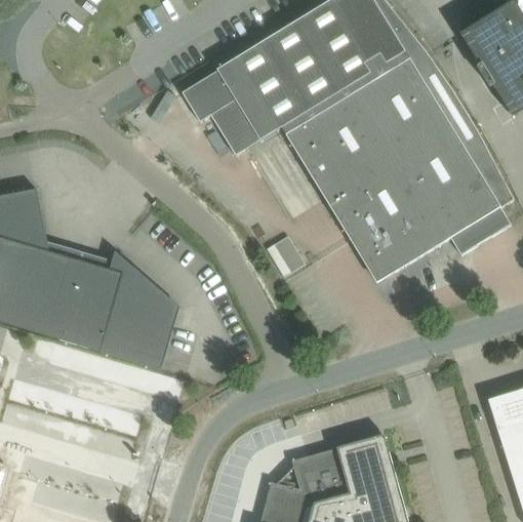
[(235,98),(210,113),(235,154),(259,138),(259,139),(281,126),(325,199),(351,240),(352,241),(353,240),(376,280),(394,270),(394,271),(450,236),(460,253),(492,233),(510,223),(499,205),(513,198),(490,154),(466,111),(439,70),(410,30),(386,0),(326,0),(216,68),(217,70),(235,98)]
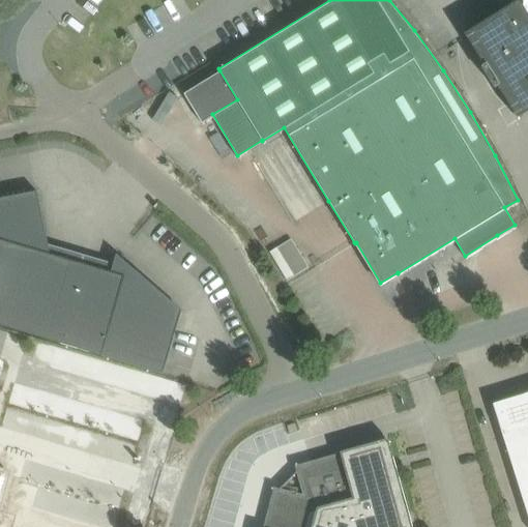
[(526,0),(514,9),(448,55),(500,145),(527,128),(527,0),(526,0)]
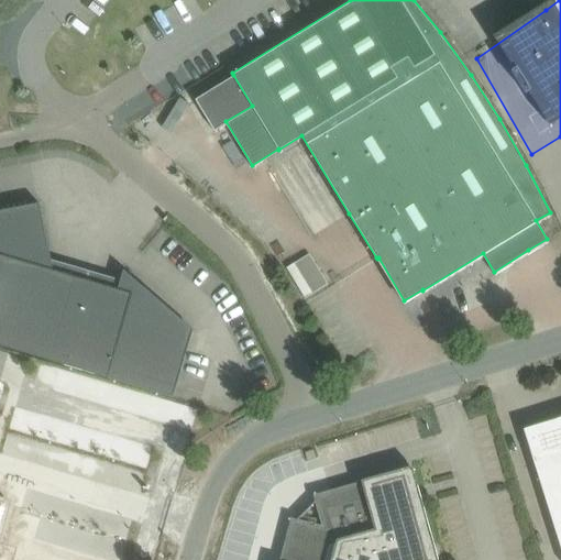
[(0,344),(173,395),(185,351),(184,351),(191,328),(142,285),(123,267),(117,287),(52,267),(39,200),(13,206),(0,209),(0,344)]
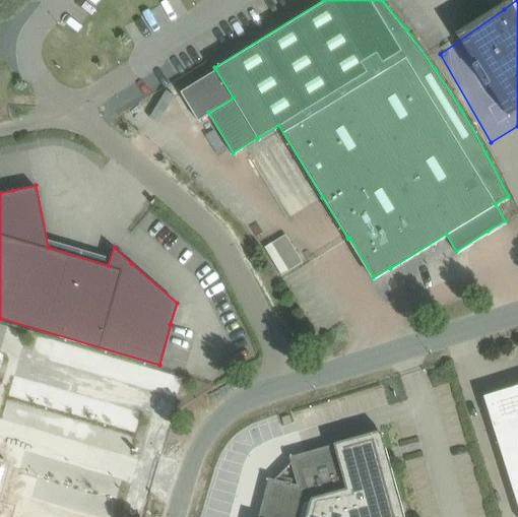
[(285,231),(263,243),(280,271),(302,259),(285,231)]
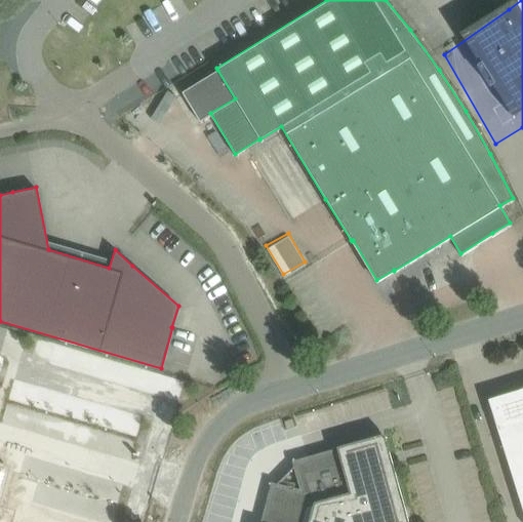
[(522,386),(487,397),(522,512),(522,386)]
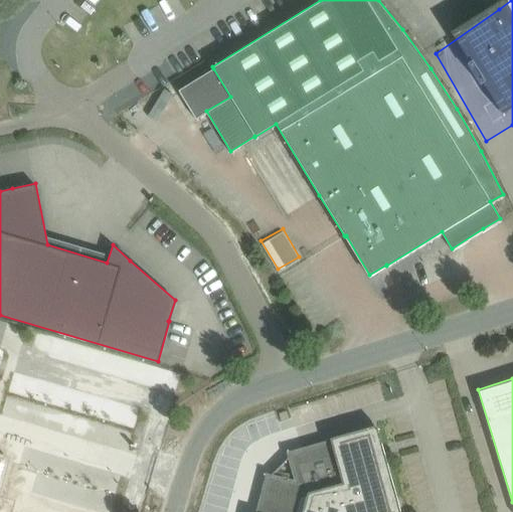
[(265,471),(253,511),(399,511),(376,424),(285,450),(287,456),(293,479),(271,473),(265,471)]
